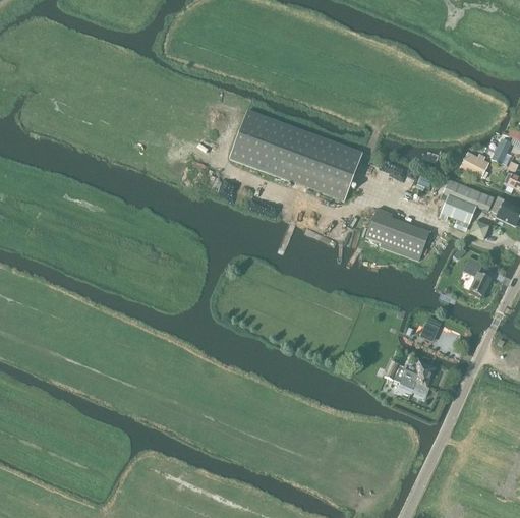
[(247,109),(229,159),(345,202),(362,152),(247,109)]
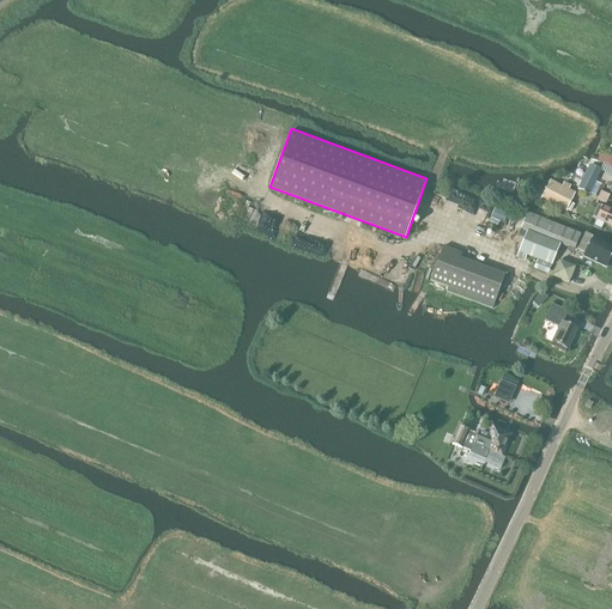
[(592,163),(580,186),(591,192),(603,168),(592,163)]
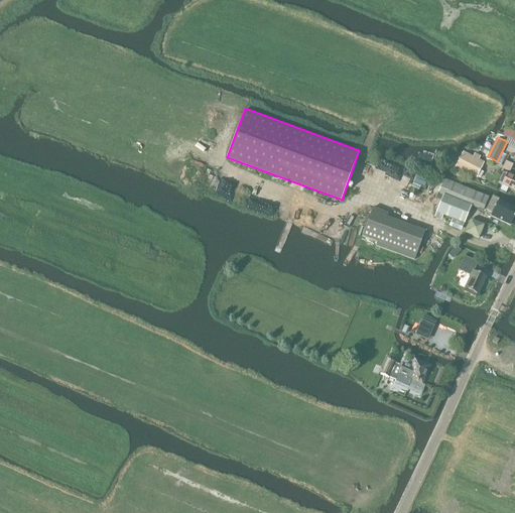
[(417,154),(432,160),(435,152),(420,147),(417,154)]
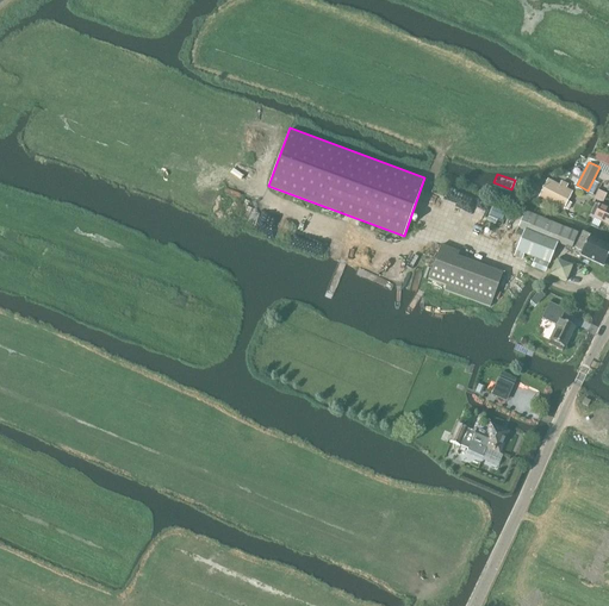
[(566,187),(569,182),(563,179),(559,183),(548,179),(541,194),(565,206),(573,191),(566,187)]
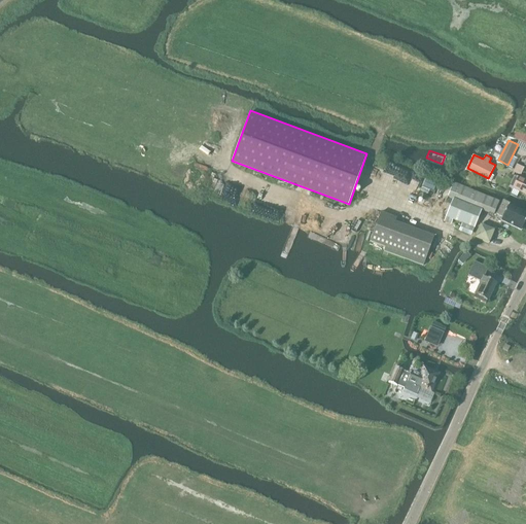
[(516,164),(514,169),(521,173),(523,167),(516,164)]
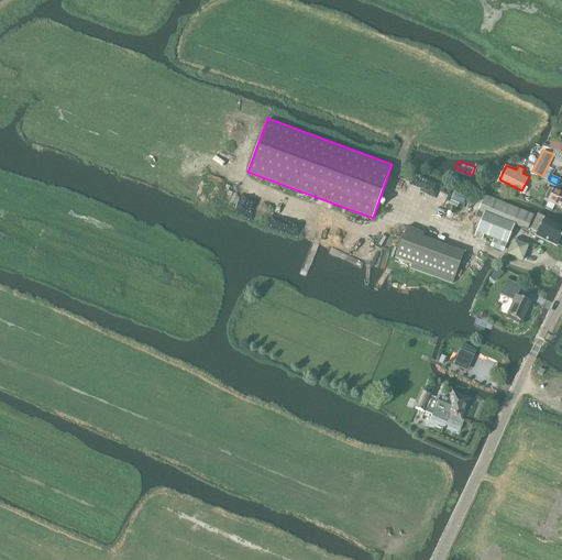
[(561,191),(550,186),(544,197),(549,199),(546,205),(553,208),(555,202),(561,205),(561,191)]
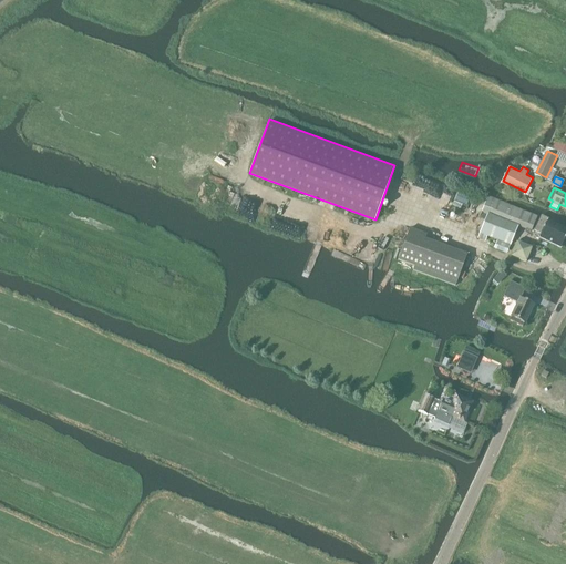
[(458,191),(455,197),(466,202),(470,196),(458,191)]
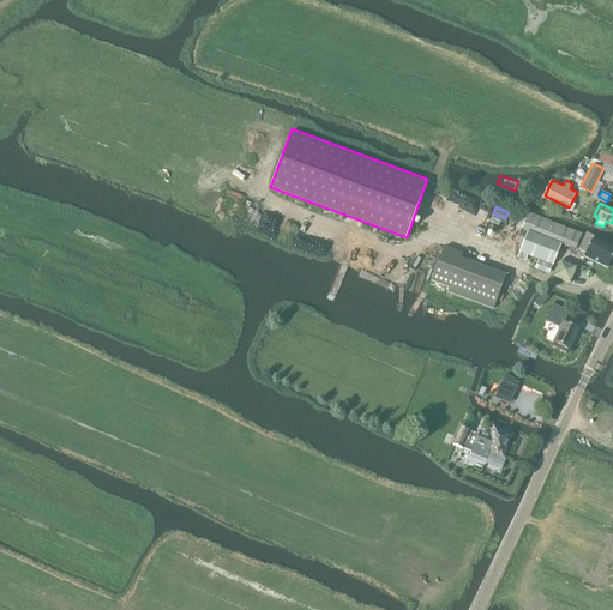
[(528,228),(520,251),(539,258),(536,264),(542,266),(550,270),(552,263),(553,264),(562,242),(571,247),(571,245),(576,247),(583,231),(535,212),(529,210),(523,225),(528,228)]
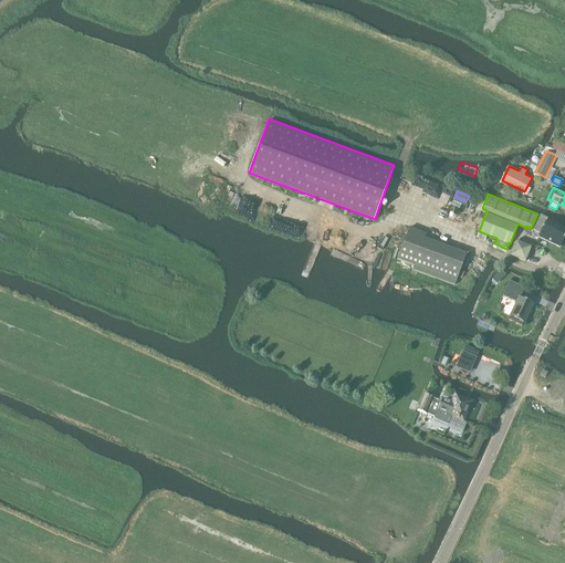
[(542,212),(534,228),(541,231),(540,235),(561,244),(564,240),(564,227),(548,219),(550,217),(547,216),(542,212)]
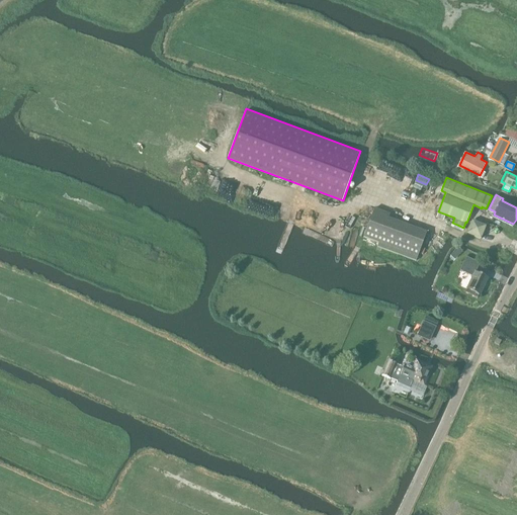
[(422,245),(428,230),(390,216),(391,211),(375,206),(364,235),(379,241),(378,244),(417,259),(420,251),(422,245)]
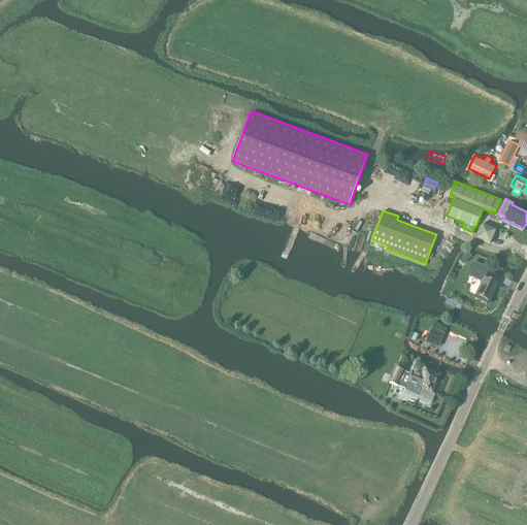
[(494,239),(497,225),(482,222),(479,236),(494,239)]
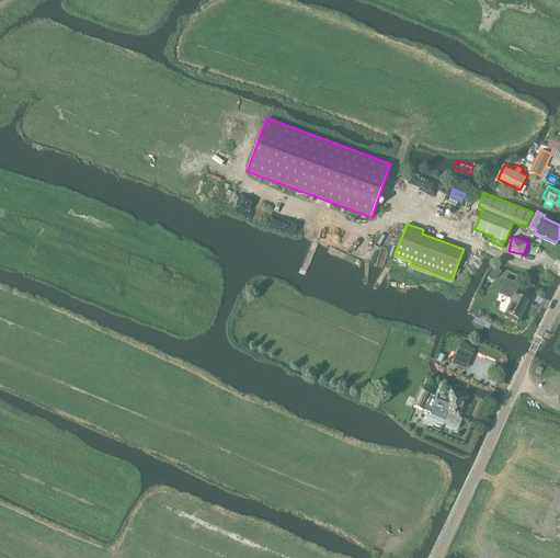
[(513,297),(506,310),(507,310),(505,315),(517,320),(520,316),(521,317),(529,299),(515,293),(521,283),(506,276),(500,291),(513,297)]
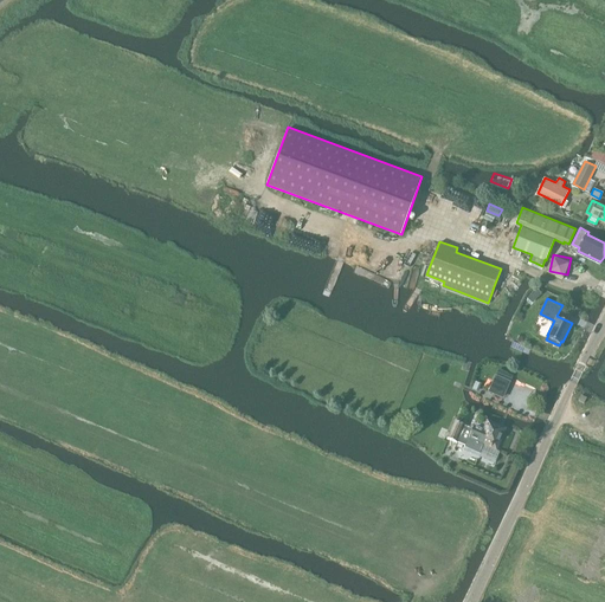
[(489,389),(504,396),(513,379),(497,373),(489,389)]
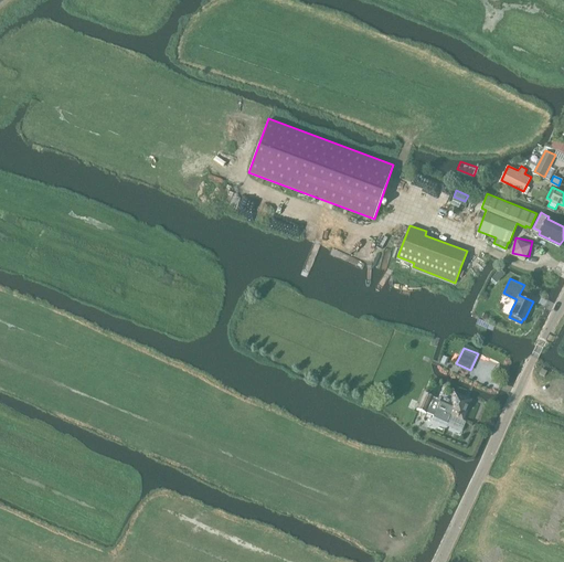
[(443,398),(440,401),(433,398),(434,394),(425,390),(417,407),(427,411),(428,407),(436,411),(435,414),(448,421),(451,412),(464,417),(471,398),(455,391),(450,401),(443,398)]
